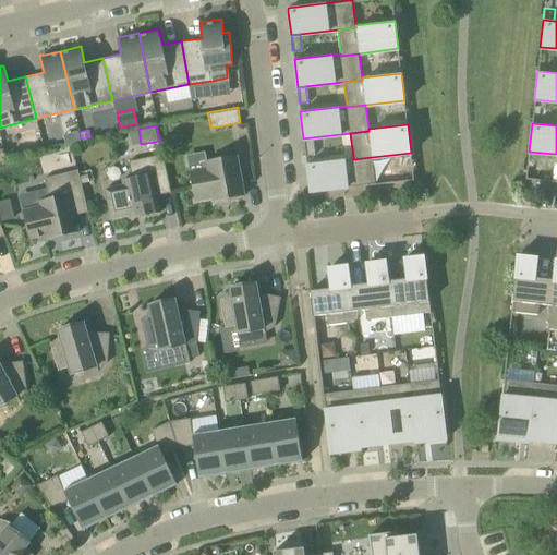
[(312,137),(303,139),(305,154),(314,153),(312,137)]
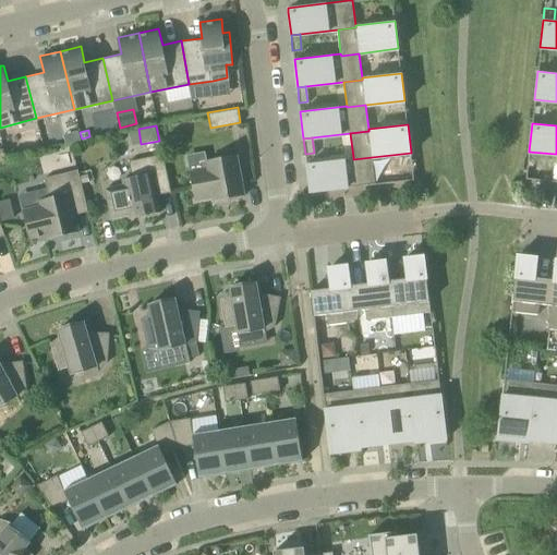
[(157,193),(170,190),(162,153),(129,159),(132,176),(122,178),(123,183),(105,188),(111,216),(130,212),(131,217),(160,210),(157,193)]
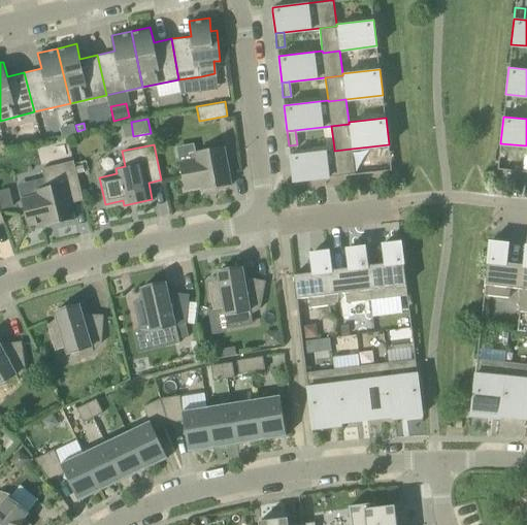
[(231,184),(224,145),(195,151),(196,157),(178,160),(184,188),(201,184),(202,189),(231,184)]
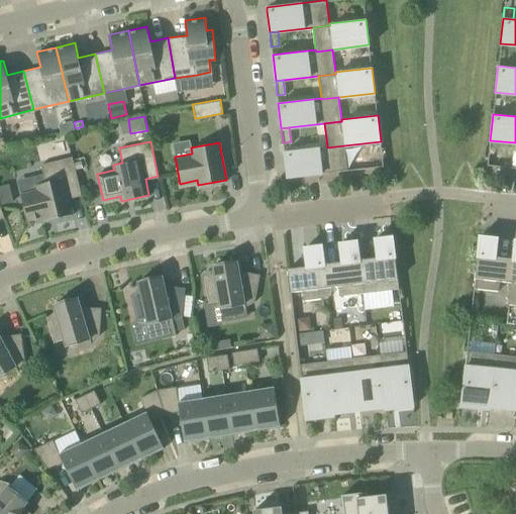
[(347,170),(344,145),(327,147),(327,145),(284,150),(287,177),(347,170)]
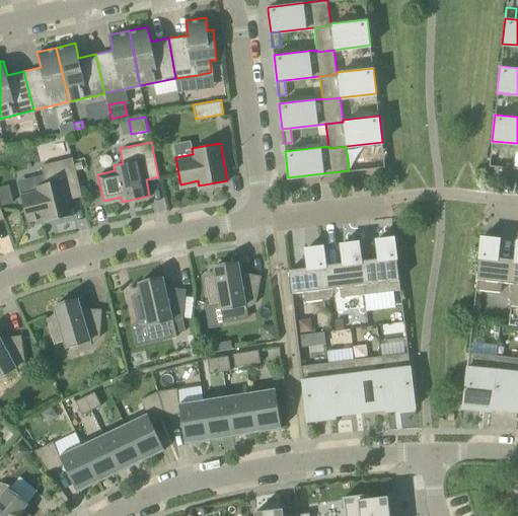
[(42,163),(46,182),(37,185),(38,190),(20,194),(27,220),(44,216),(45,221),(73,214),(69,198),(82,195),(73,156),(42,163)]
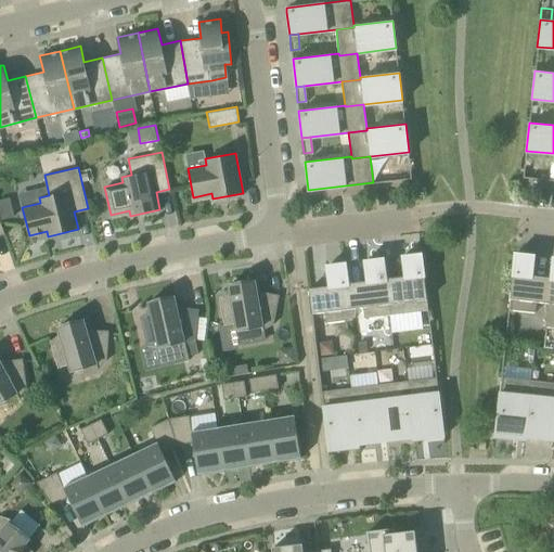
[(0,214),(1,218),(14,215),(9,196),(0,199),(0,214)]
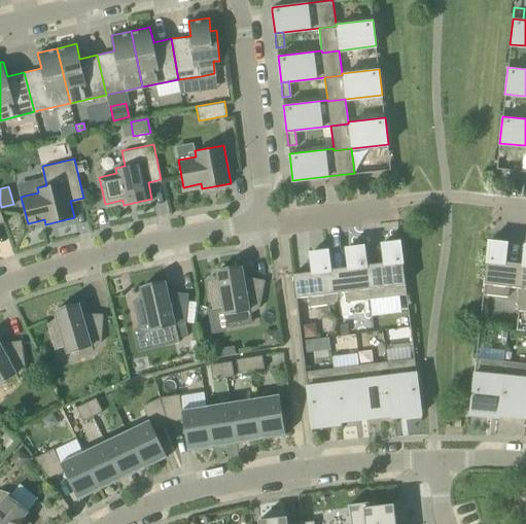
[(520,286),(522,263),(505,260),(507,241),(489,239),(483,292),(507,295),(509,285),(520,286)]
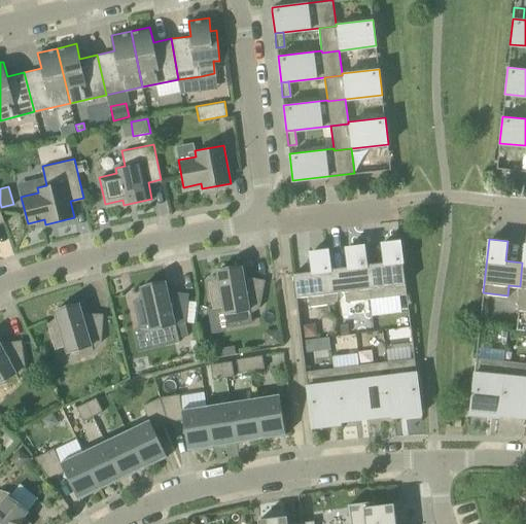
[(407,293),(400,240),(382,242),(384,262),(366,264),(371,298),(407,293)]
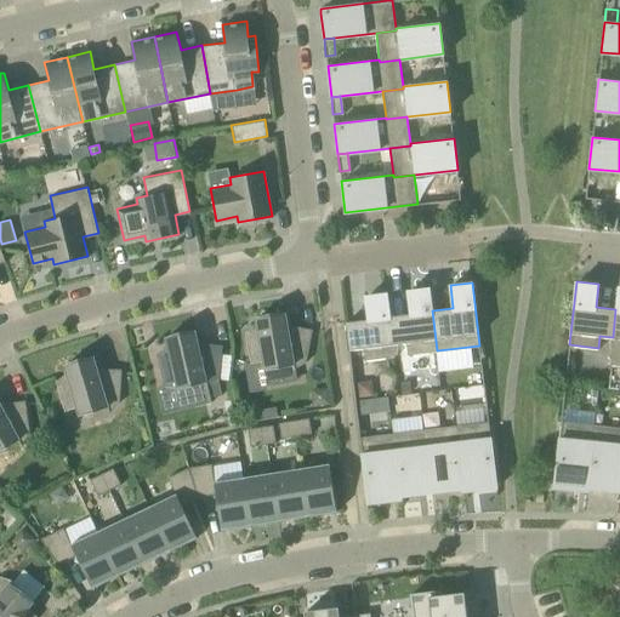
[(432,310),(430,287),(408,290),(410,313),(390,315),(393,344),(407,342),(408,354),(437,350),(432,310)]
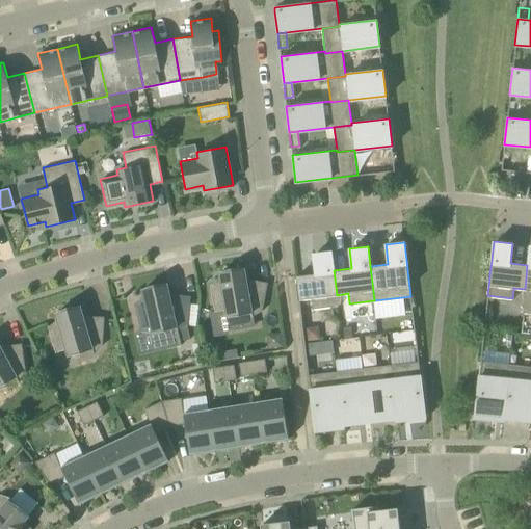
[(334,270),(332,252),(313,254),(315,272),(295,275),(298,299),(312,298),(313,308),(338,305),(337,295),(334,270)]
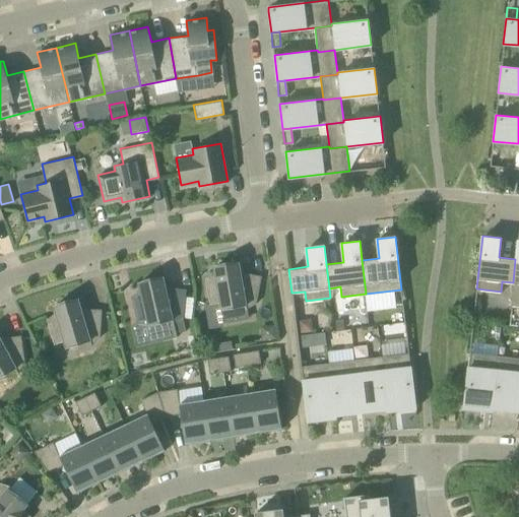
[(214,271),(205,278),(210,287),(206,288),(209,303),(219,302),(220,309),(223,322),(248,318),(246,308),(250,306),(255,302),(260,275),(241,271),(239,261),(237,262),(226,264),(213,266),(214,271)]
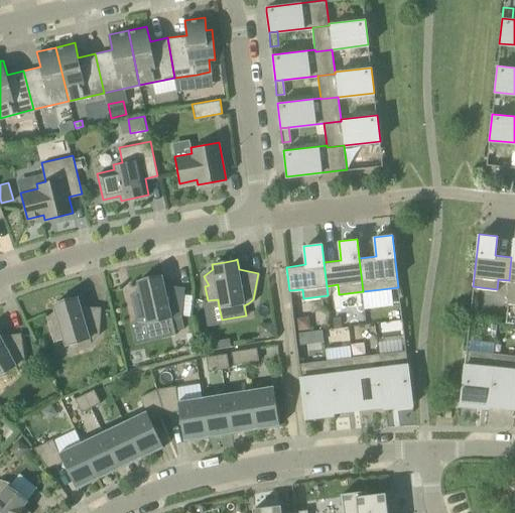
[(139,287),(130,292),(136,301),(133,302),(137,318),(145,317),(150,338),(173,333),(174,333),(174,330),(183,327),(181,313),(183,295),(184,286),(164,283),(162,274),(137,280),(139,287)]
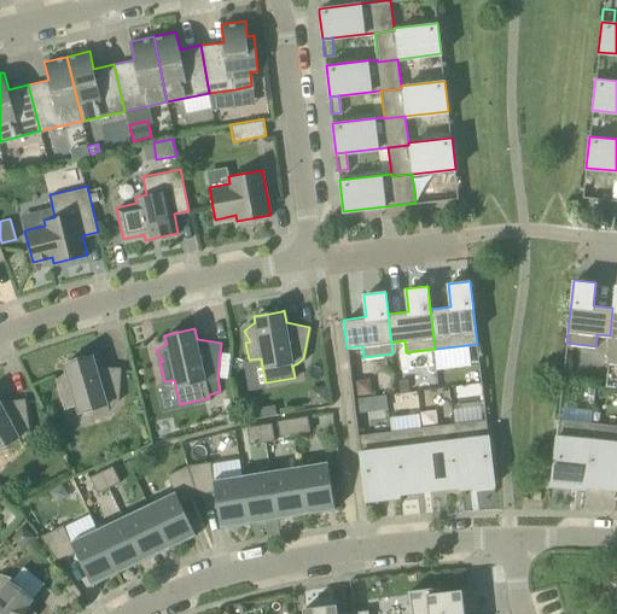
[(67,372),(57,379),(76,403),(79,413),(105,404),(108,408),(118,399),(120,379),(120,367),(117,367),(97,366),(93,355),(64,363),(67,372)]
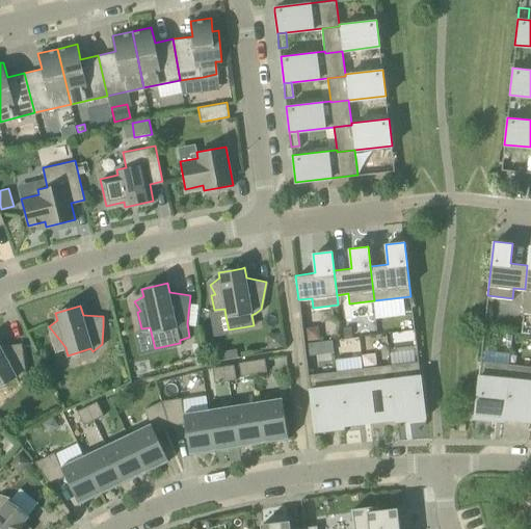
[(307,341),(320,340),(318,325),(306,327),(307,341)]
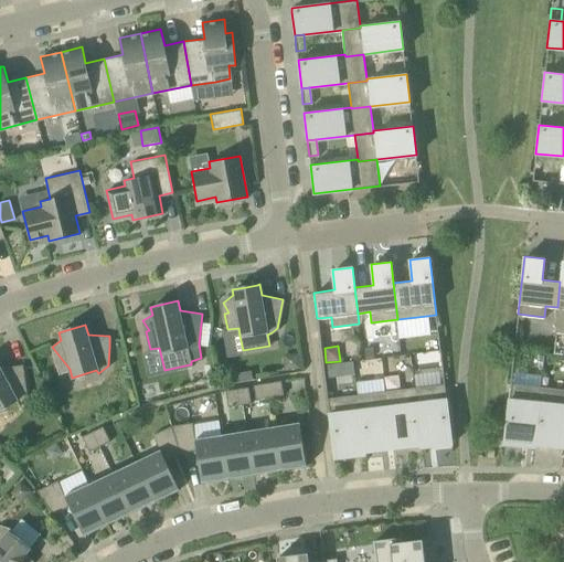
[(373,346),(364,347),(364,356),(373,354),(373,346)]
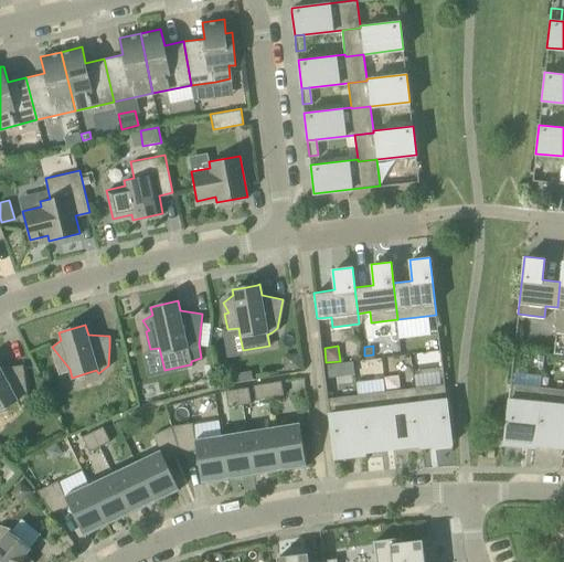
[(298,350),(283,352),(284,369),(300,367),(298,350)]
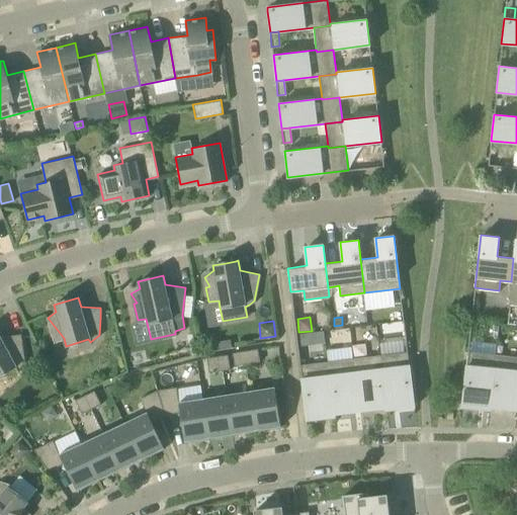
[(324,342),(323,330),(303,333),(304,344),(324,342)]
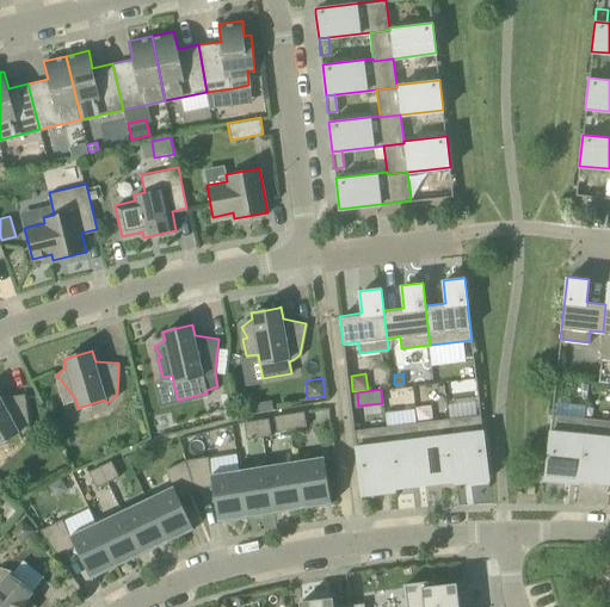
[(0,440),(17,432),(19,437),(23,432),(29,425),(24,394),(1,397),(0,395),(0,440)]
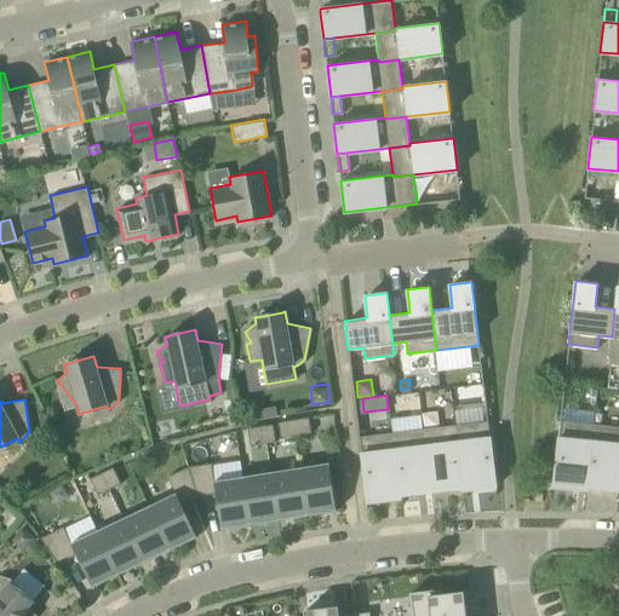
[(279,421),(281,436),(311,431),(309,416),(279,421)]
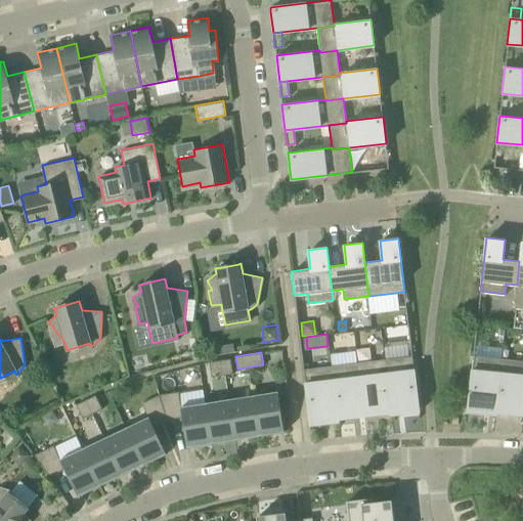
[(419,408),(411,354),(385,358),(391,414),(419,408)]
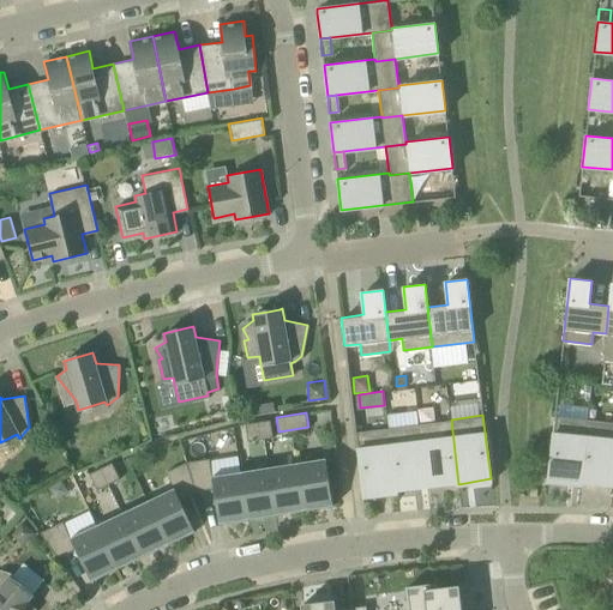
[(580,482),(587,418),(554,415),(547,478),(547,481),(580,484),(580,482)]
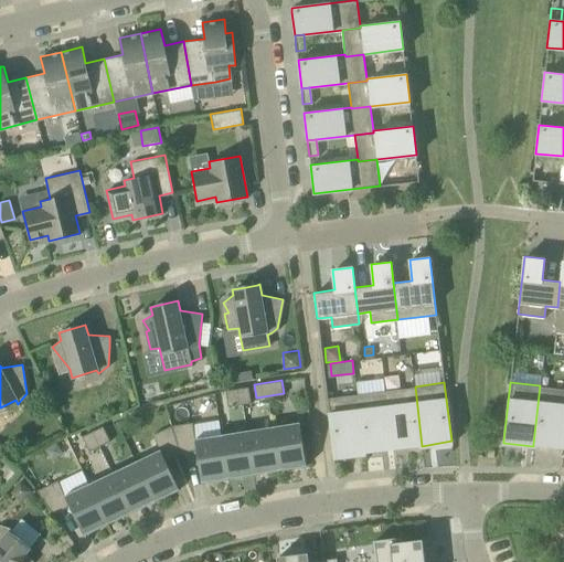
[(240,403),(251,402),(248,385),(236,388),(240,403)]
